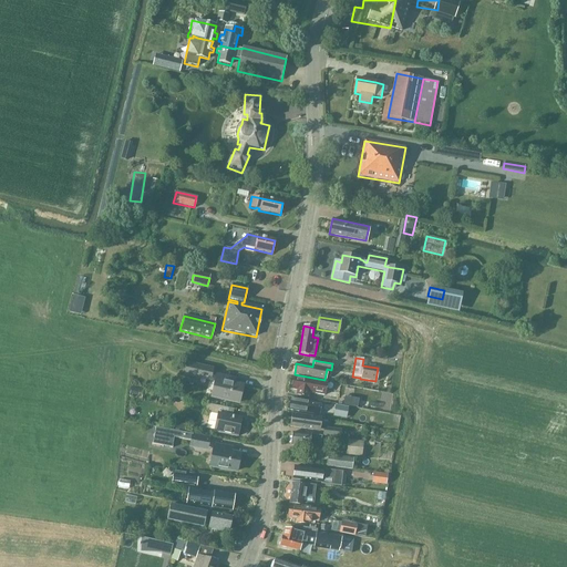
[(212,368),(195,364),(186,362),(184,375),(193,377),(208,381),(212,368)]
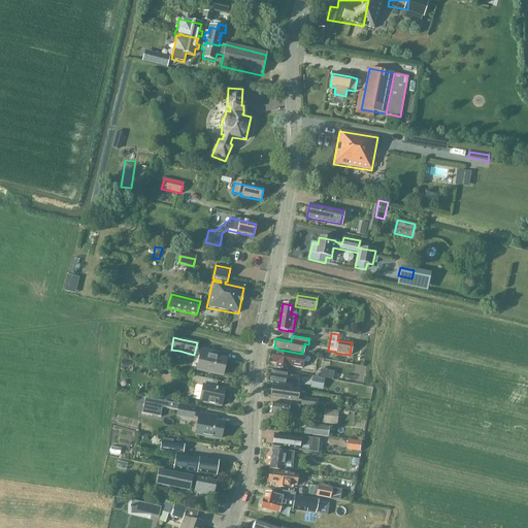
[(221,375),(225,359),(210,356),(211,352),(201,350),(197,369),(221,375)]
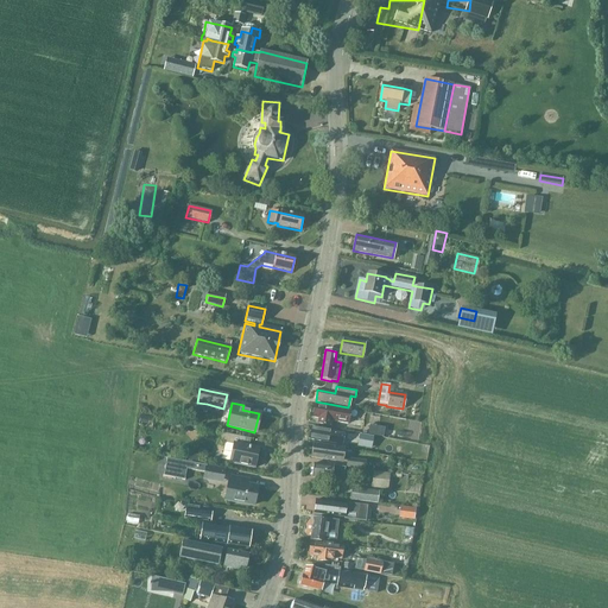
[(348,424),(349,411),(315,405),(312,418),(318,419),(317,423),(330,425),(331,420),(348,424)]
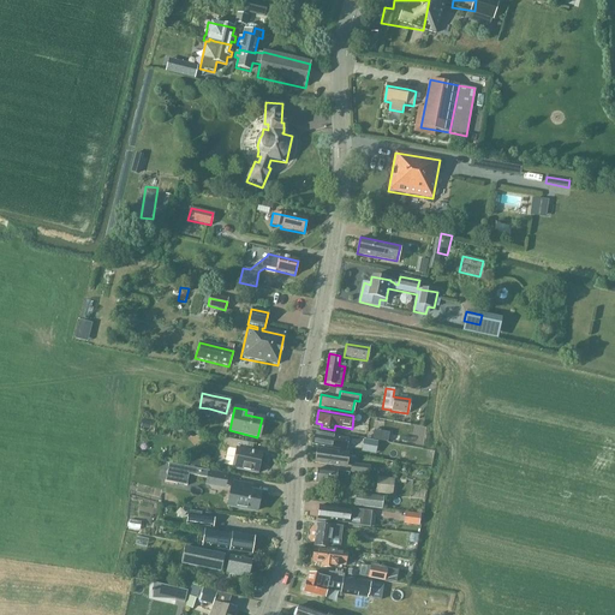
[(387,442),(389,435),(372,431),(371,439),(387,442)]
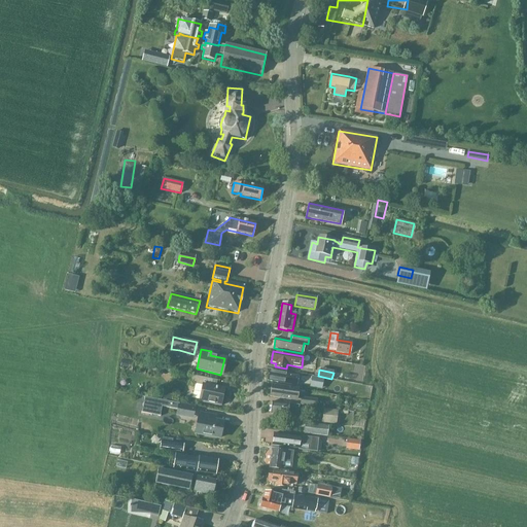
[(296,386),(296,383),(297,376),(270,371),(268,381),(296,386)]
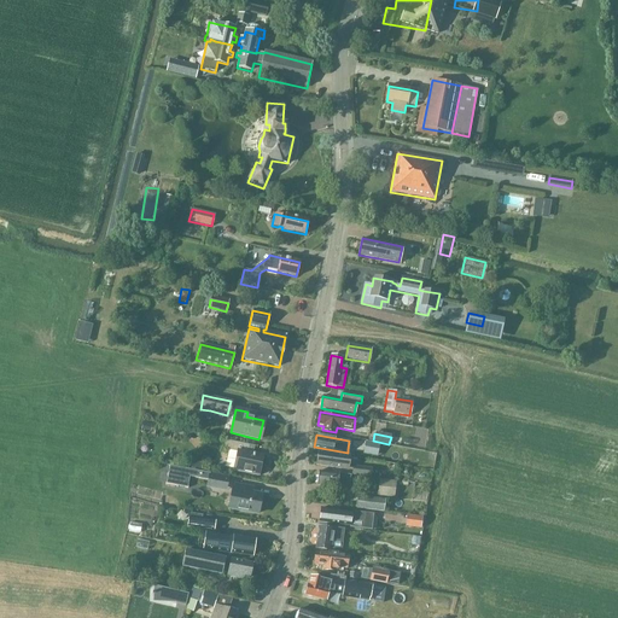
[(257,476),(262,458),(248,454),(250,447),(226,441),(223,449),(237,452),(233,471),(257,476)]
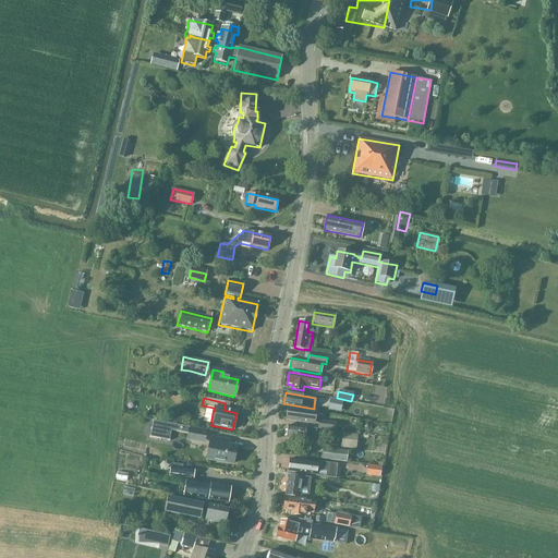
[(360,419),(362,407),(339,402),(337,415),(360,419)]
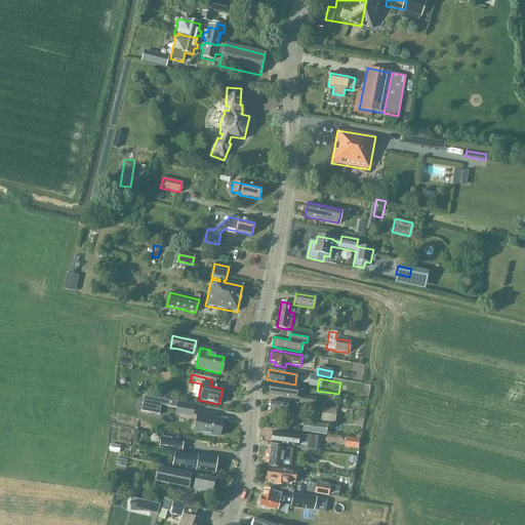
[(297,388),(291,387),(270,385),(268,396),(289,399),(289,398),(295,398),(297,388)]
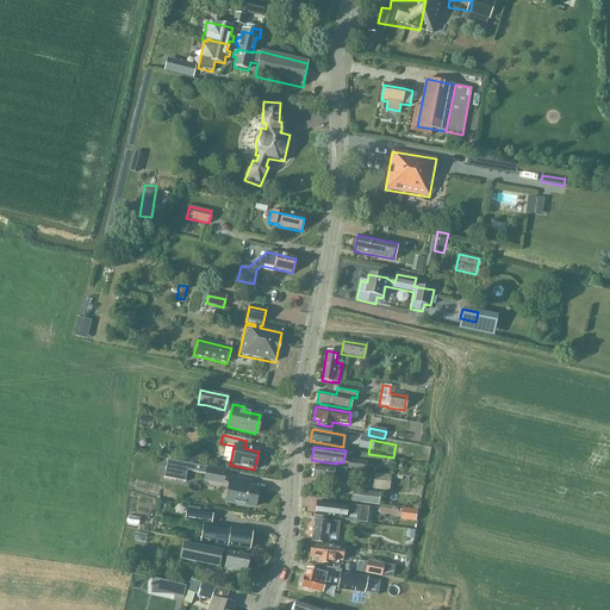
[(365,472),(366,462),(348,461),(347,470),(365,472)]
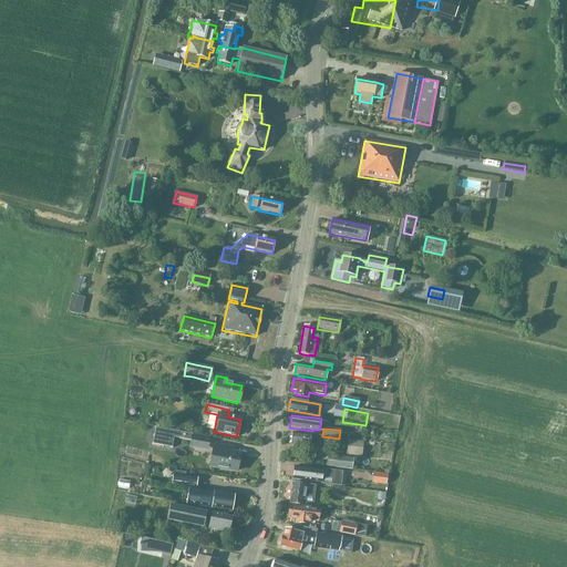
[(206,452),(209,437),(171,430),(168,437),(189,442),(188,447),(206,452)]
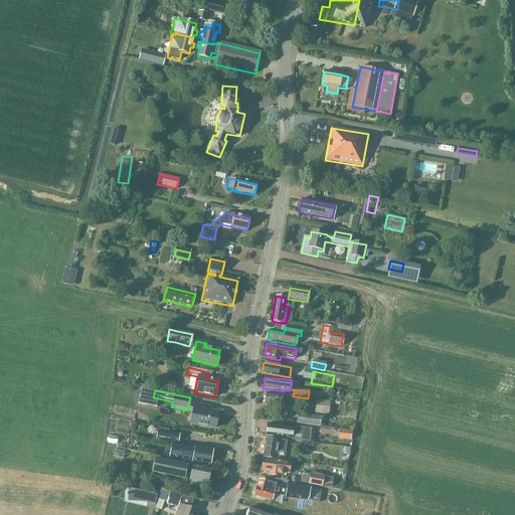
[(292,396),(289,396),(265,393),(264,404),(281,406),(291,407),(292,396)]
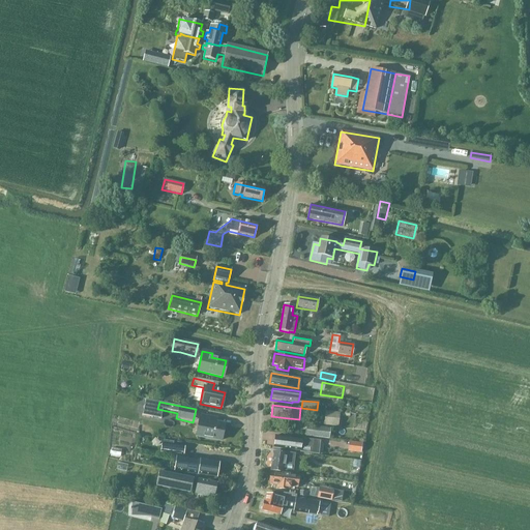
[(337,428),(340,413),(325,412),(323,425),(337,428)]
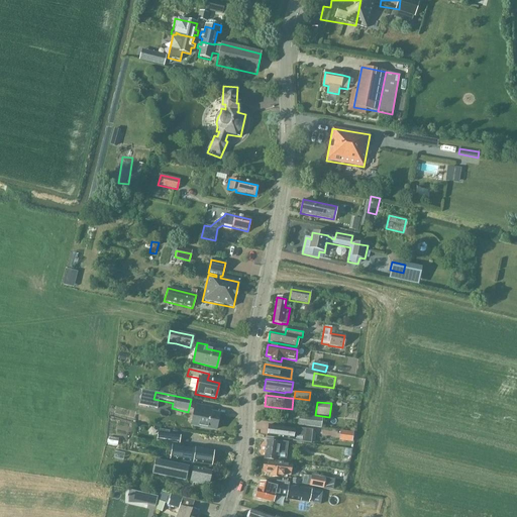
[(215,430),(218,414),(204,411),(205,407),(195,406),(191,425),(215,430)]
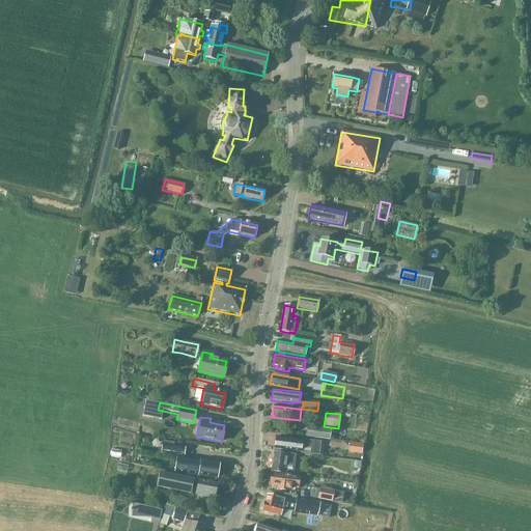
[(329,440),(330,429),(307,426),(306,437),(329,440)]
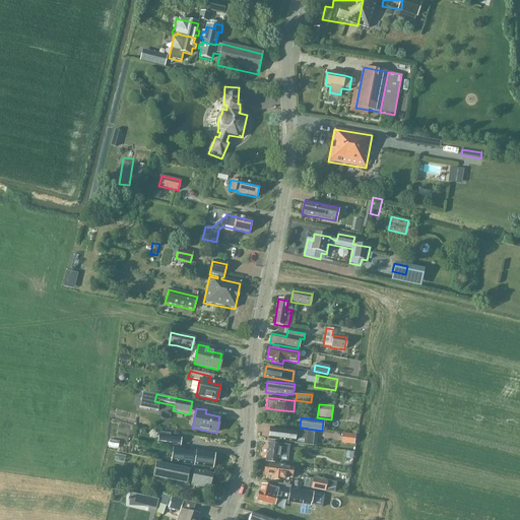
[(253,423),(250,441),(255,442),(259,424),(253,423)]
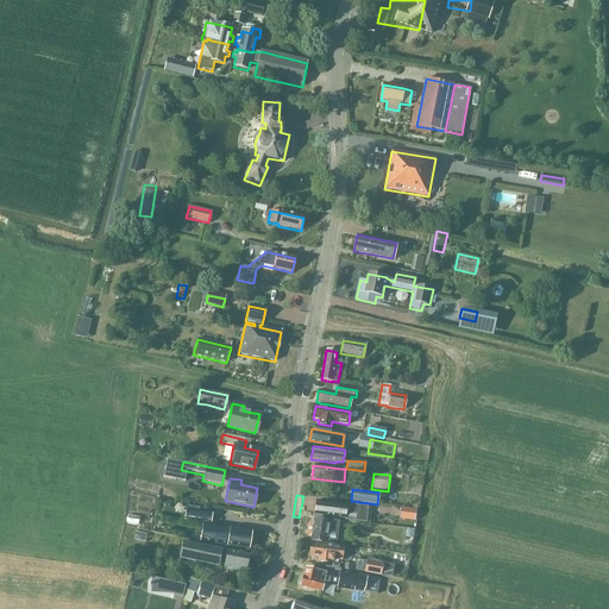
[(169,508),(165,501),(157,504),(161,512),(169,508)]
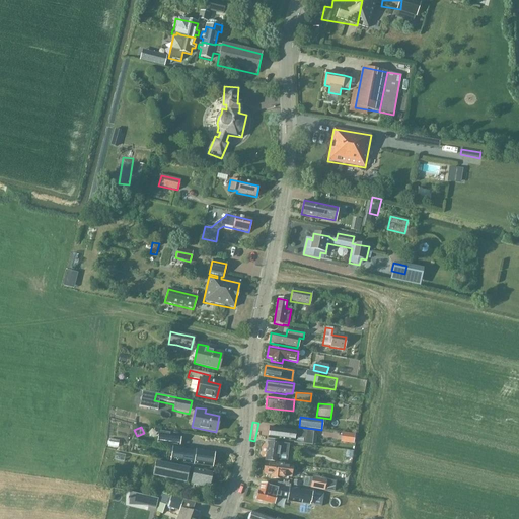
[(294,441),(294,435),(295,430),(269,427),(268,438),(294,441)]
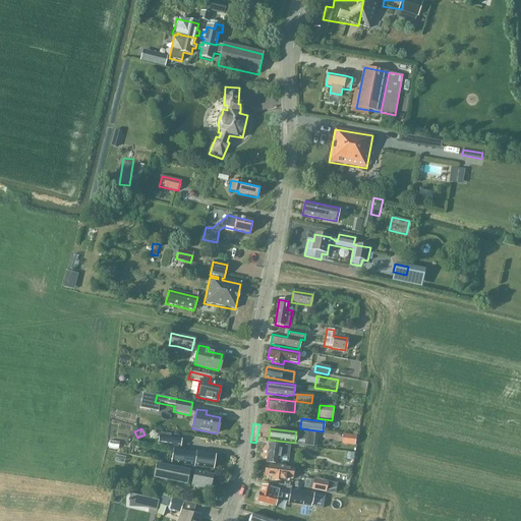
[(323,448),(324,433),(304,431),(303,438),(303,445),(323,448)]
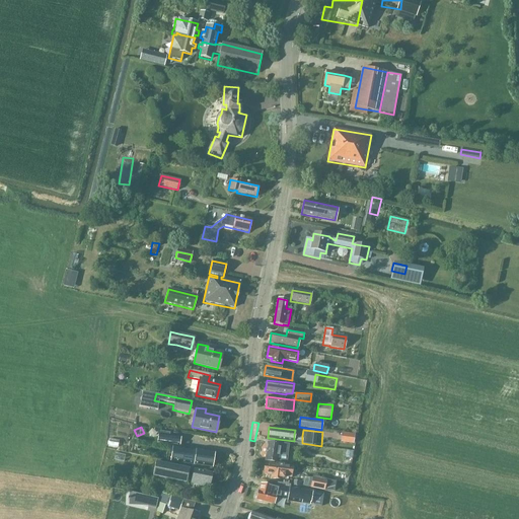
[(179,445),(180,437),(169,435),(169,433),(159,431),(157,442),(179,445)]
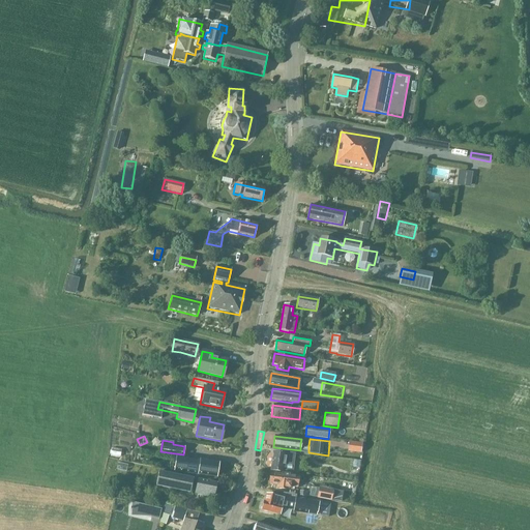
[(350,442),(348,451),(360,452),(361,444),(350,442)]
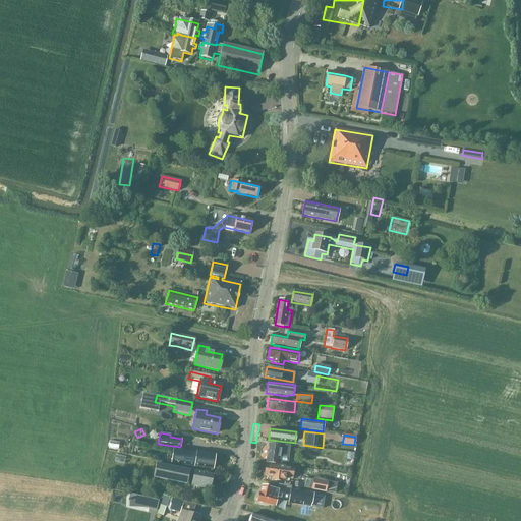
[(269,445),(266,463),(285,465),(286,466),(287,458),(288,447),(280,446),(269,445)]
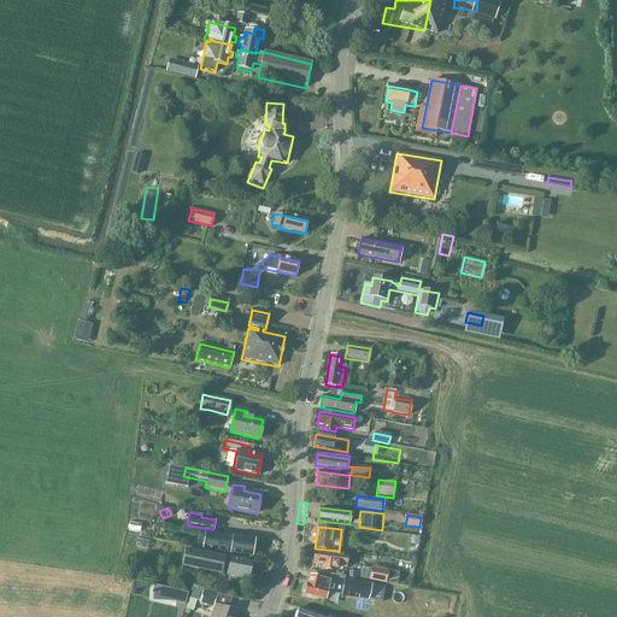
[(252,556),(254,539),(206,532),(203,548),(252,556)]
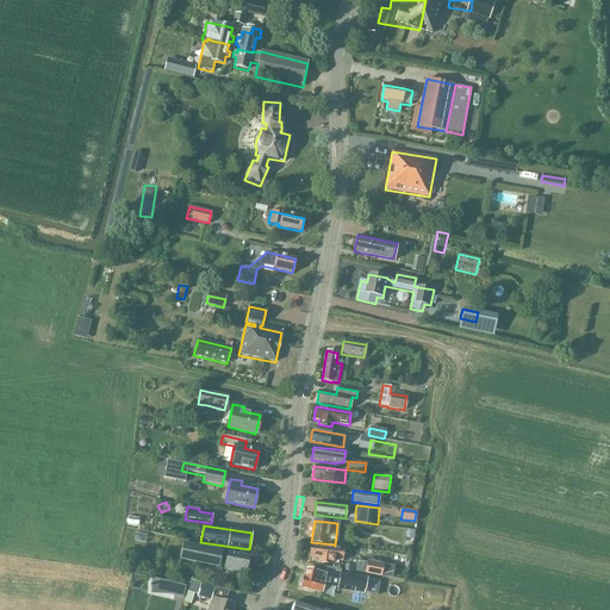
[(246,571),(249,556),(226,552),(226,553),(222,552),(223,551),(182,542),(179,559),(218,567),(224,568),(236,572),(237,568),(246,571)]
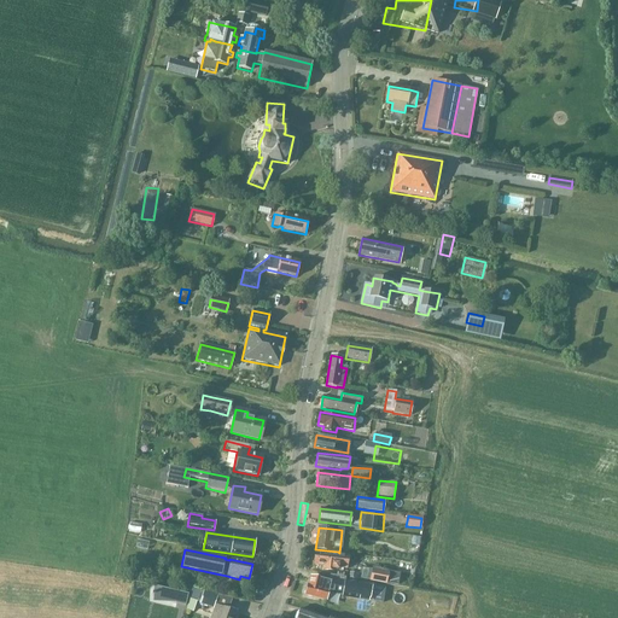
[(348,557),(337,554),(315,552),(314,565),(324,566),(322,570),(334,571),(334,570),(343,571),(343,569),(347,570),(348,557)]
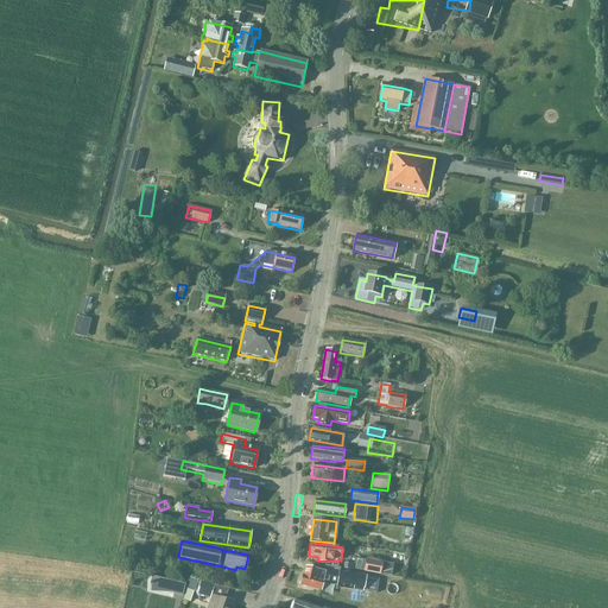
[(356,558),(354,570),(362,572),(379,575),(392,577),(393,565),(382,563),(365,559),(356,558)]
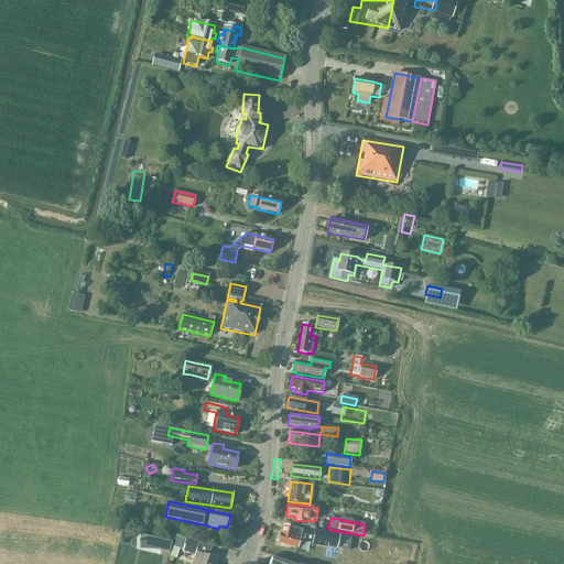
[(278,537),(277,540),(279,542),(278,544),(297,549),(300,541),(313,543),(312,545),(337,549),(349,551),(351,535),(339,533),(314,530),(315,528),(302,525),(301,531),(283,525),(281,534),(280,535),(278,537)]
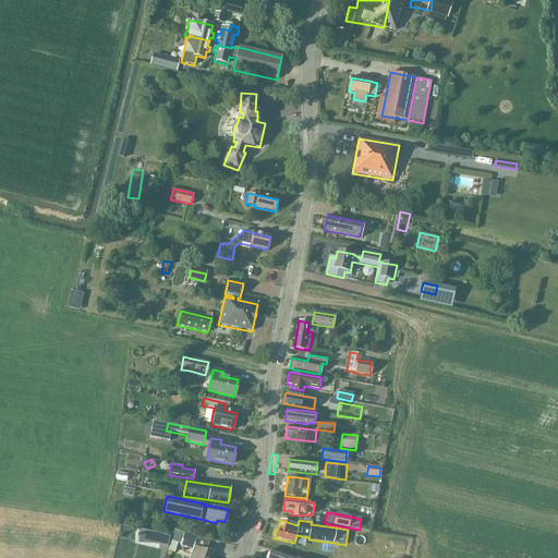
[(174,530),(170,540),(171,540),(177,542),(181,543),(180,545),(193,549),(193,547),(194,547),(197,537),(184,532),(184,533),(174,530)]
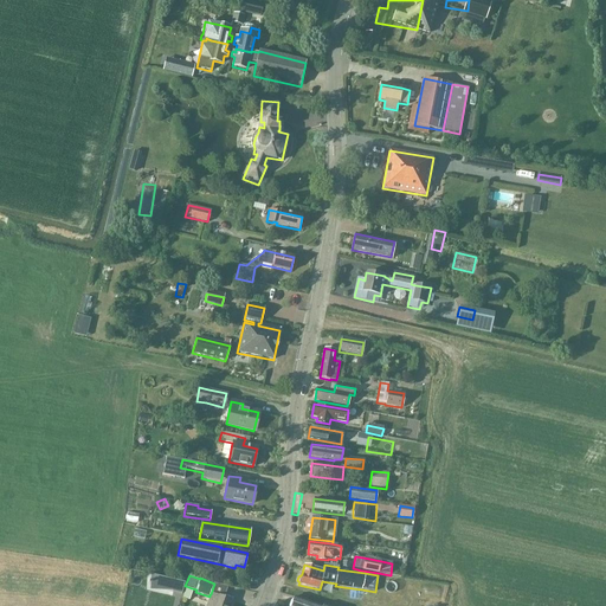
[(159,577),(156,588),(181,594),(185,582),(159,577)]
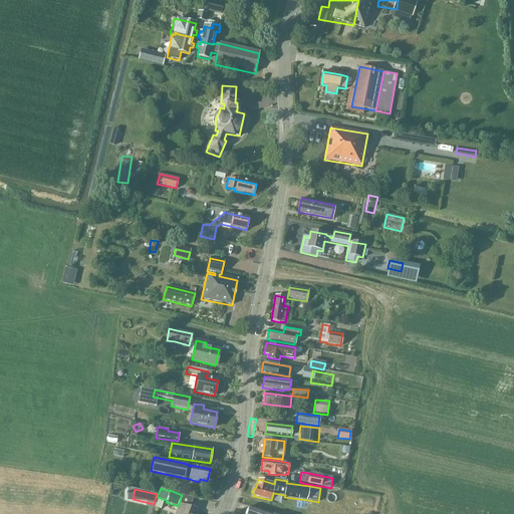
[(184,505),(184,506),(181,505),(179,509),(178,508),(176,513),(195,513),(197,510),(184,505)]
